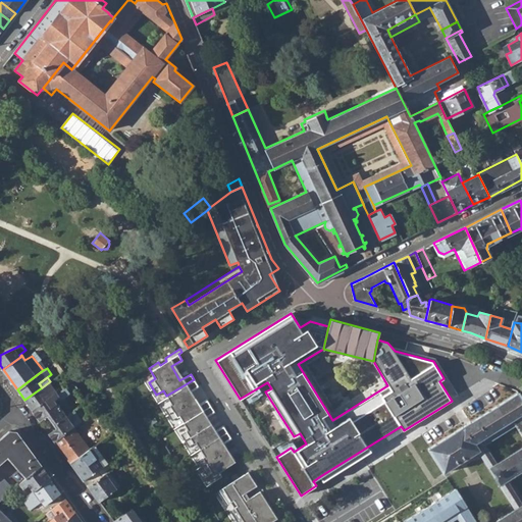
[(179,416),(183,421),(210,405),(207,400),(196,406),(187,392),(198,385),(194,379),(166,396),(171,404),(164,409),(172,421),(179,416)]
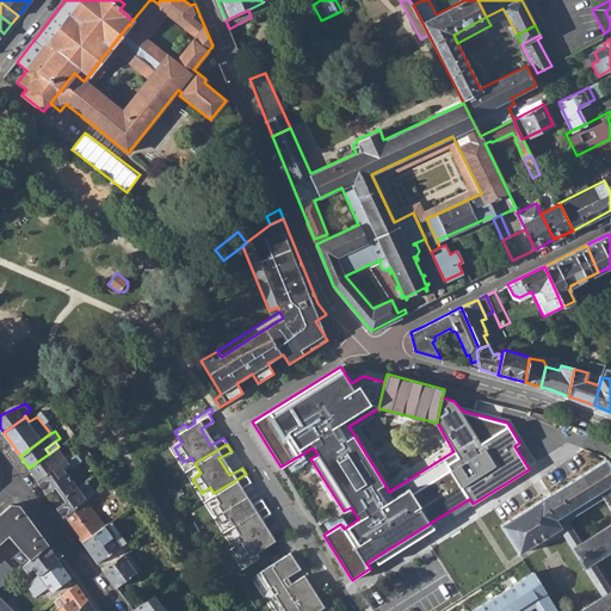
[(29,468),(38,480),(67,460),(59,446),(49,454),(29,468)]
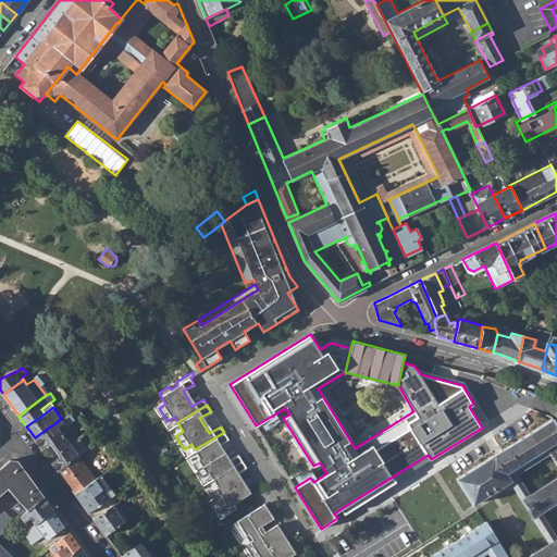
[(70,442),(59,428),(64,423),(65,425),(75,419),(70,412),(61,419),(35,437),(41,448),(49,442),(53,444),(58,449),(70,442)]
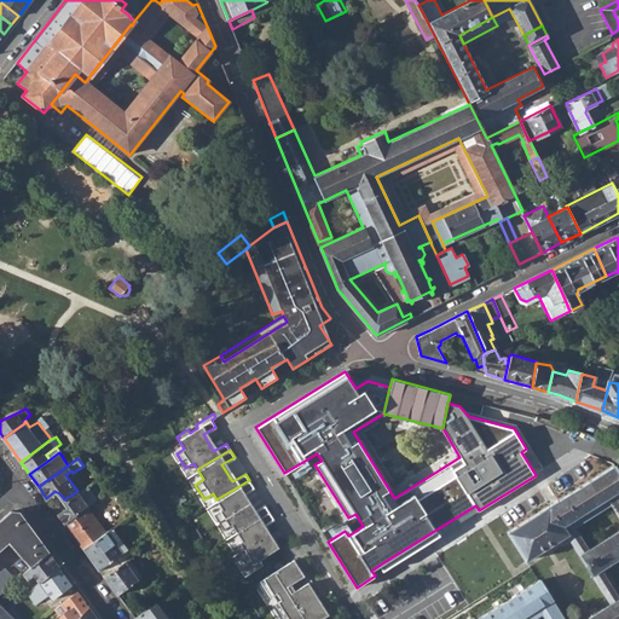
[(618,618),(618,472),(615,466),(508,530),(528,563),(566,542),(607,607),(586,618),(567,618),(542,578),(475,618),(618,618)]
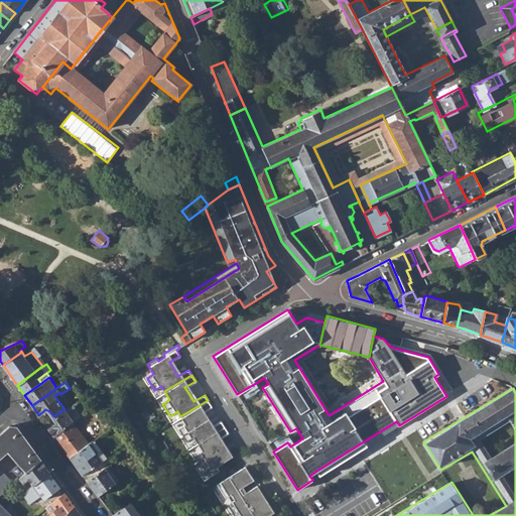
[(194,437),(197,442),(224,426),(221,421),(210,427),(201,412),(211,406),(208,400),(180,416),(185,425),(178,429),(186,442),(194,437)]
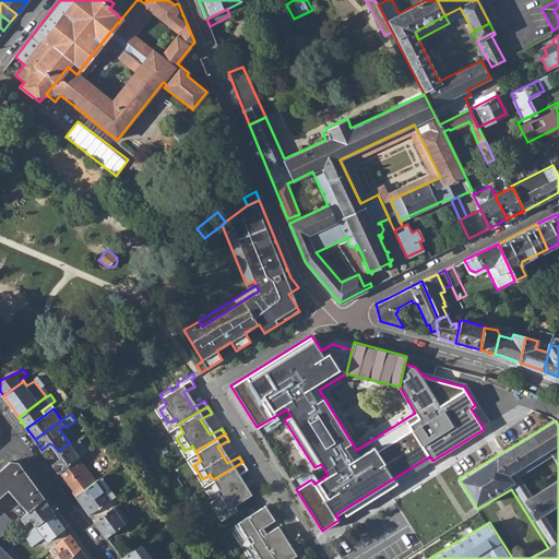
[(80,458),(70,443),(58,451),(62,456),(52,464),(59,472),(80,458)]
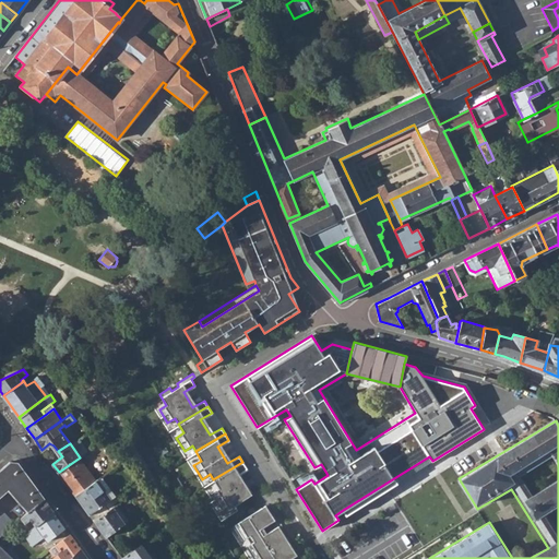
[(113,456),(118,464),(122,461),(117,453),(113,456)]
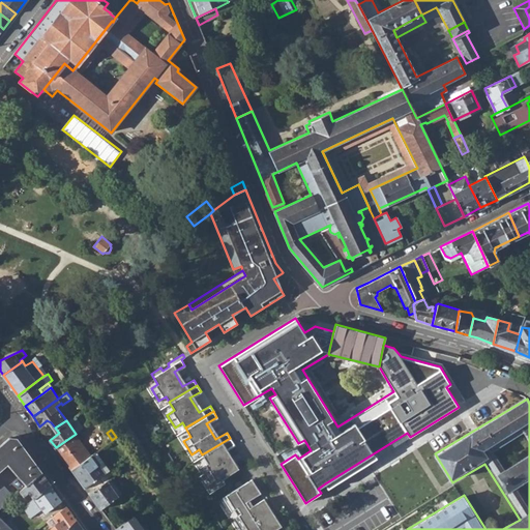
[(407,433),(325,483),(328,489),(410,437),(407,433)]
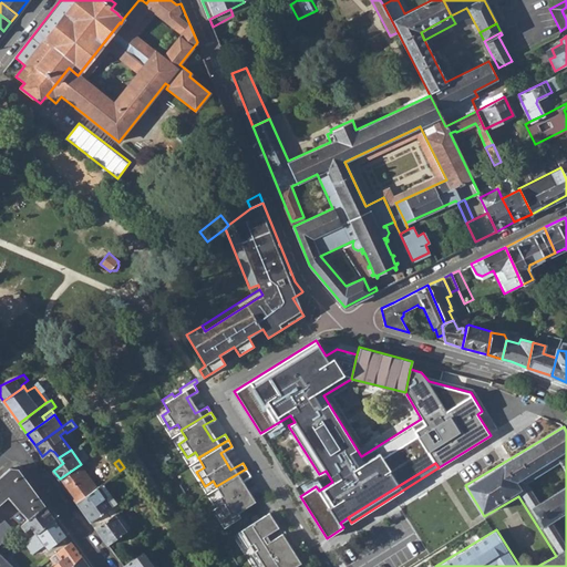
[(60,478),(78,502),(98,487),(81,464),(60,478)]
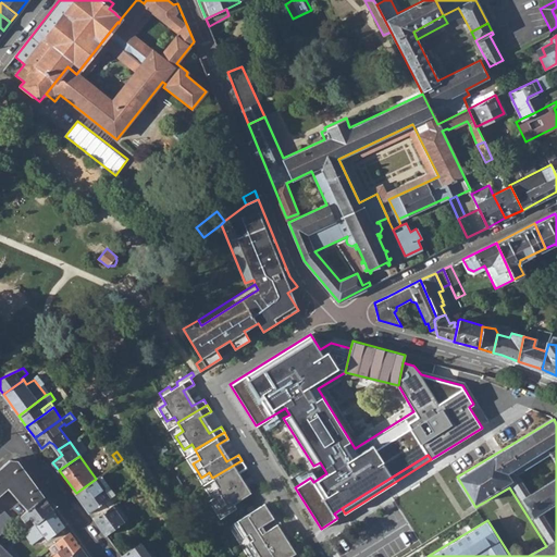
[(0,468),(0,500),(13,489),(28,510),(45,496),(19,461),(10,459),(0,468)]
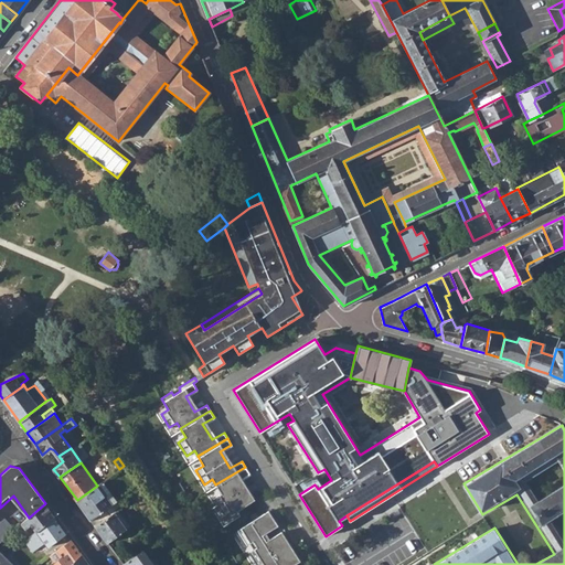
[(213,499),(224,515),(249,500),(237,480),(249,473),(245,467),(215,484),(222,493),(213,499)]
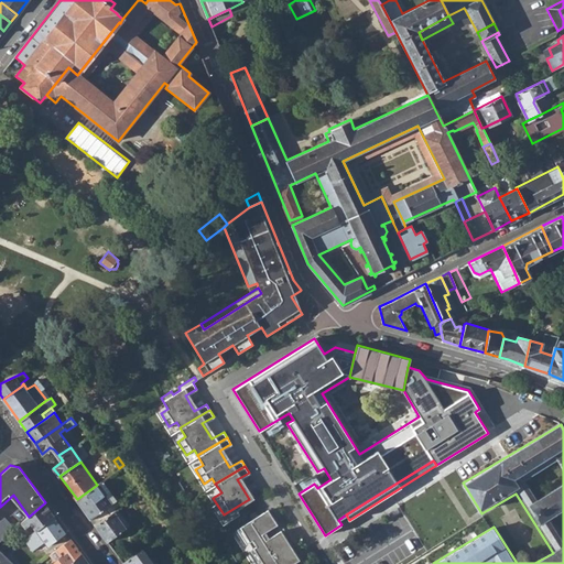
[(97,485),(77,499),(90,519),(106,508),(112,503),(116,500),(108,490),(101,481),(97,485)]
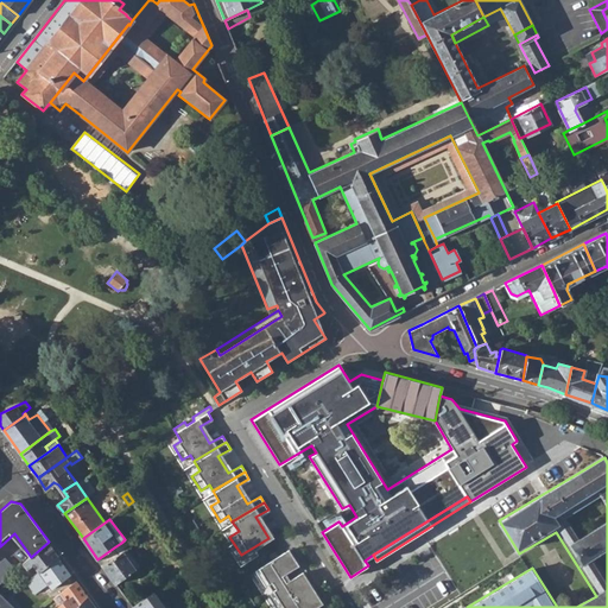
[(97,559),(115,583),(135,569),(124,551),(130,546),(125,539),(121,543),(114,548),(97,559)]
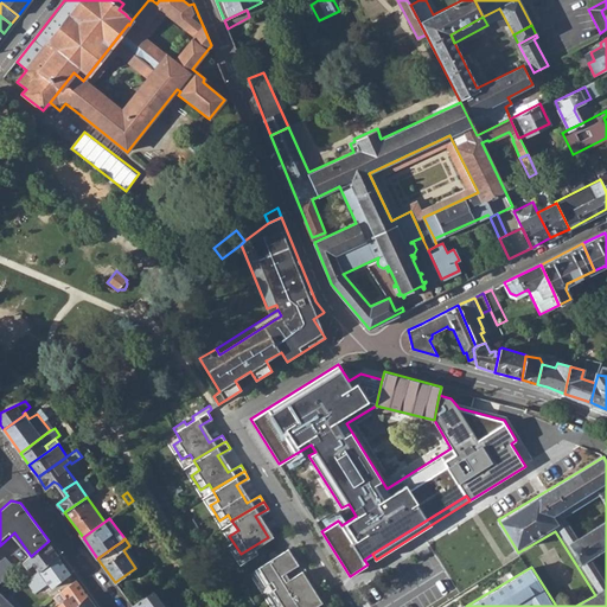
[(33,563),(39,572),(58,555),(49,541),(31,556),(23,563),(27,568),(33,563)]
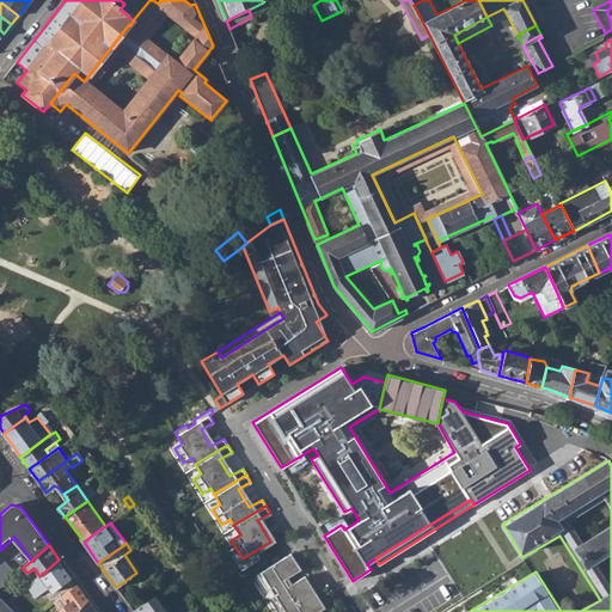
[(318,611),(322,610),(301,577),(292,583),(288,577),(298,571),(288,556),(257,574),(268,591),(271,589),(275,595),(271,597),(281,611),(318,611)]
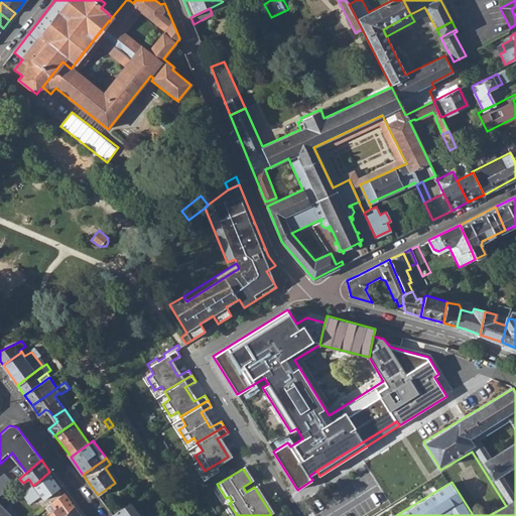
[(34,495),(40,502),(60,487),(49,472),(33,486),(38,492),(34,495)]
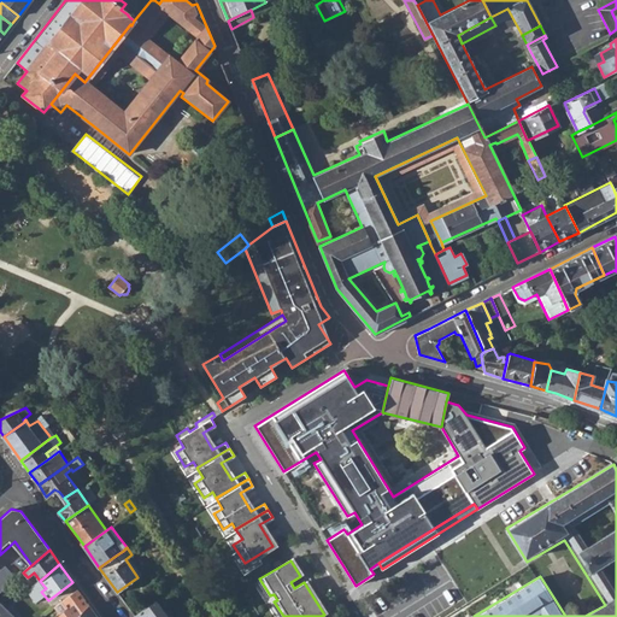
[(0,570),(0,573),(10,583),(16,579),(5,565),(0,570)]
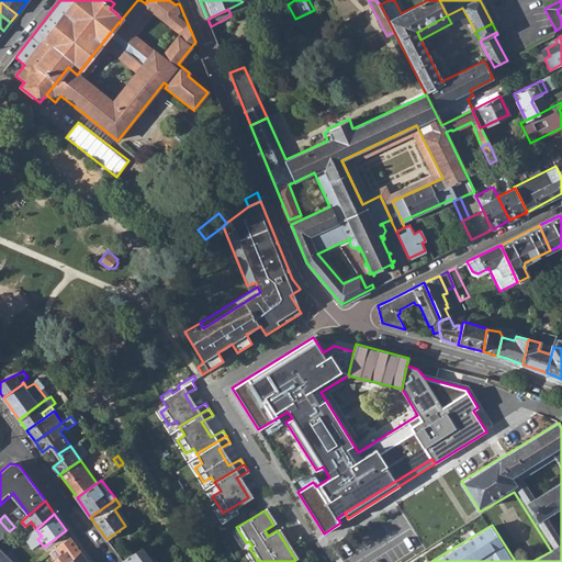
[(53,561),(70,561),(82,552),(71,537),(57,548),(62,554),(58,559),(53,561)]
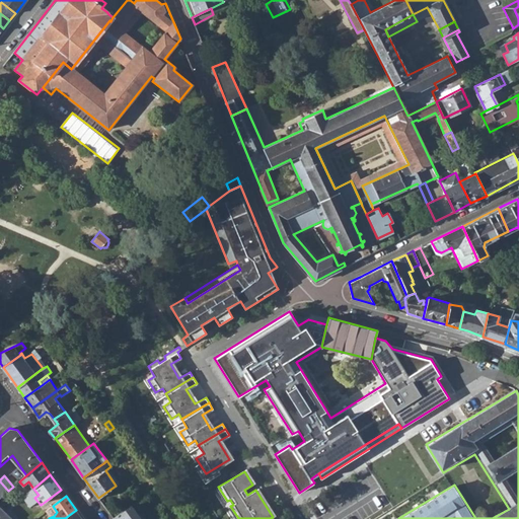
[(12,518),(31,518),(18,502),(6,512),(12,518)]
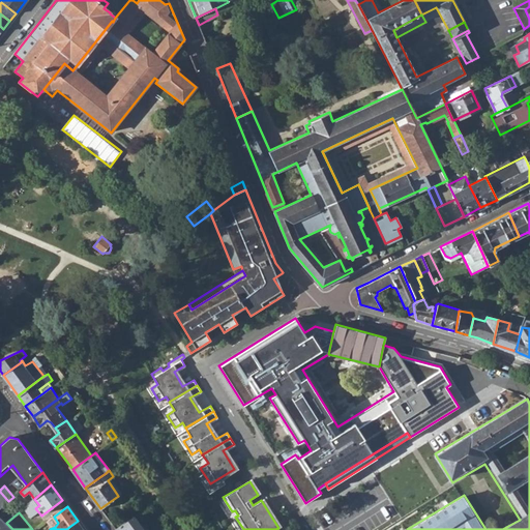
[(166,520),(174,529),(184,529),(186,528),(175,513),(166,520)]
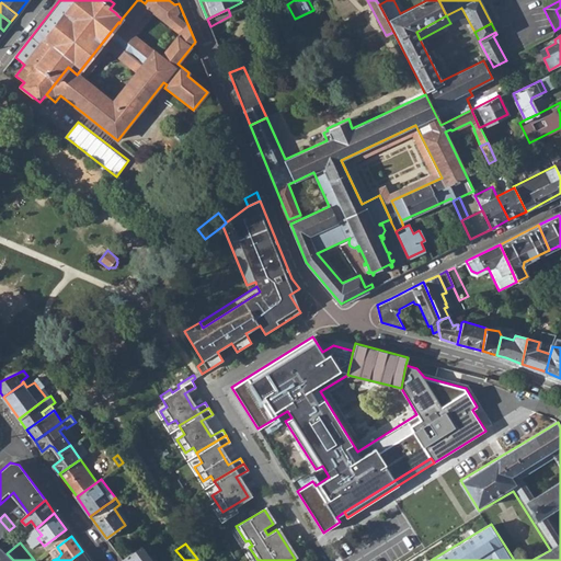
[(53,550),(58,558),(61,553),(57,547),(53,550)]
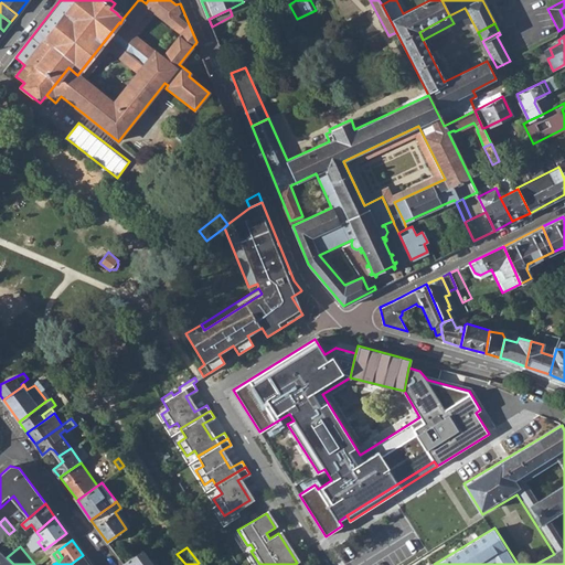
[(124,563),(124,564),(153,564),(142,551),(124,563)]
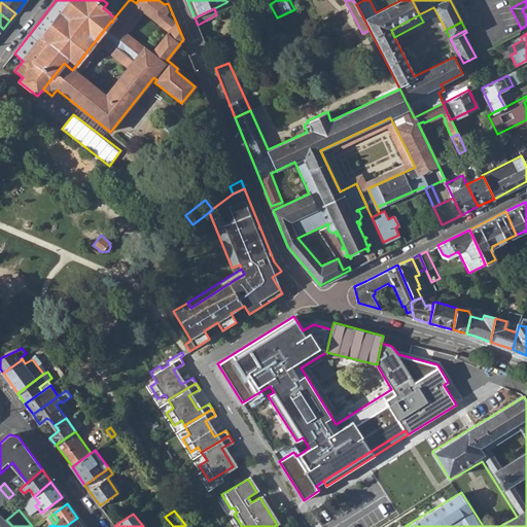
[(0,526),(10,526),(12,526),(6,520),(0,515),(0,526)]
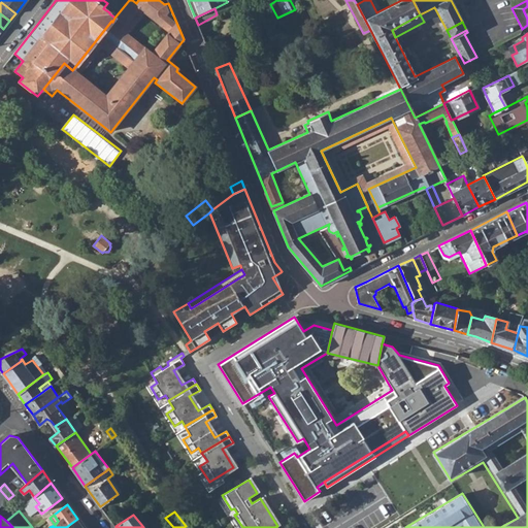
[(77,519),(66,527),(81,527),(79,524),(80,523),(77,519)]
